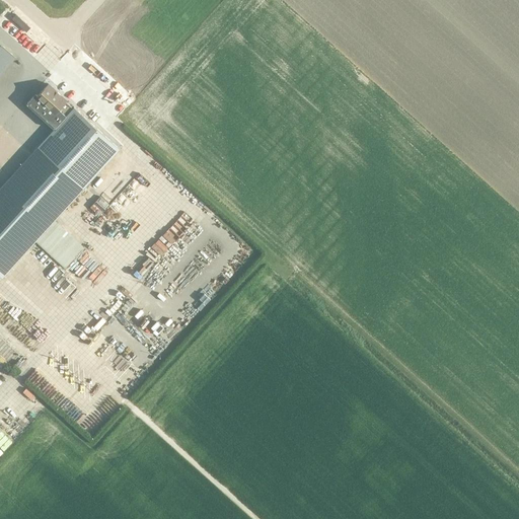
[(0,43),(0,75),(16,58),(0,43)]
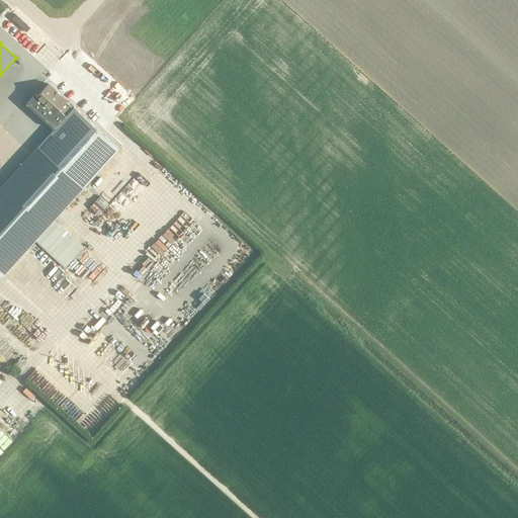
[(53,116),(54,115),(60,120),(73,107),(66,101),(67,99),(49,83),(33,99),(53,116)]
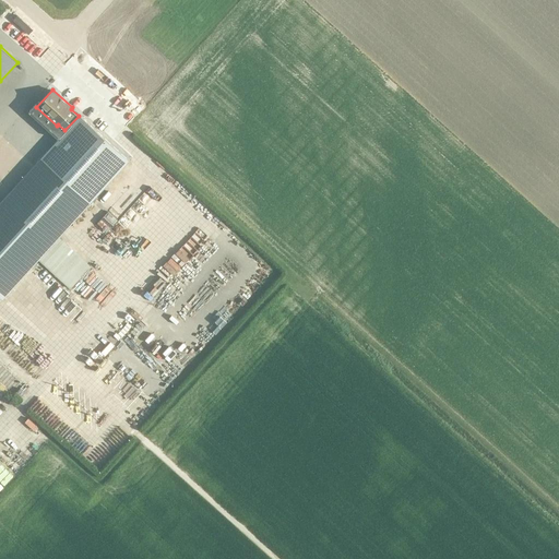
[(79,115),(79,116),(64,130),(0,201),(0,296),(2,299),(38,260),(70,289),(91,266),(59,237),(129,161),(79,115)]
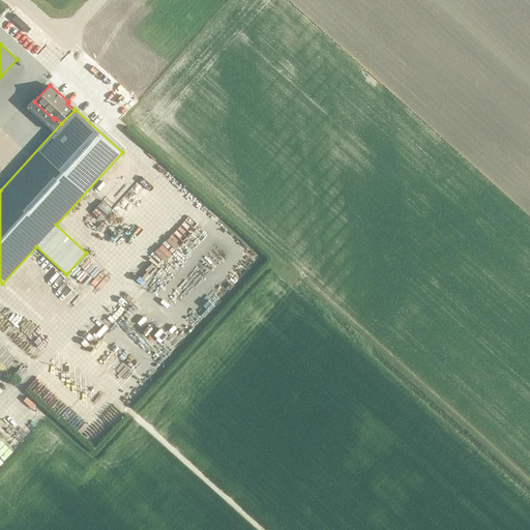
[(101,218),(112,208),(102,199),(92,210),(101,218)]
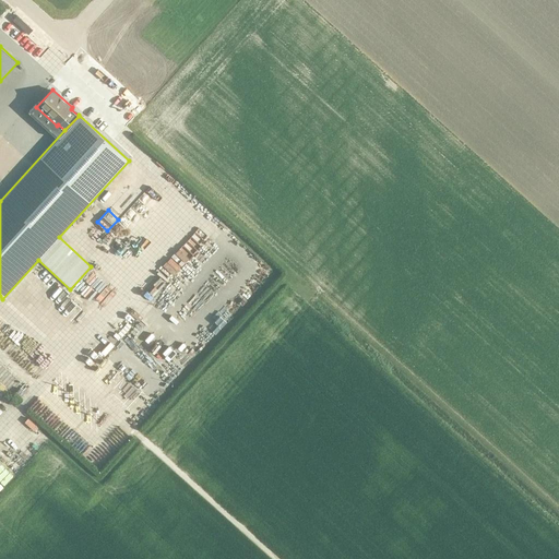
[(115,260),(126,244),(120,240),(109,257),(115,260)]
